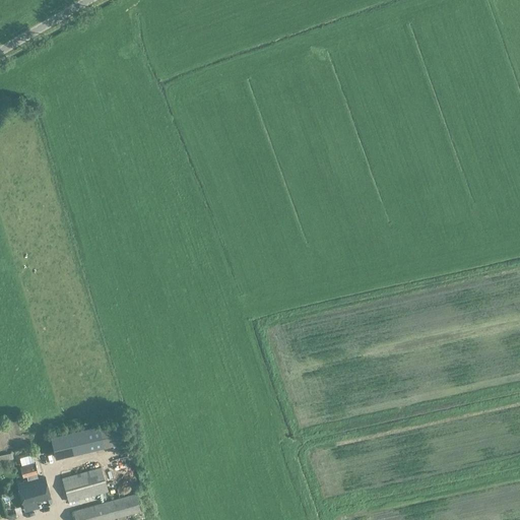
[(55,458),(104,447),(128,441),(123,418),(50,436),(55,458)]
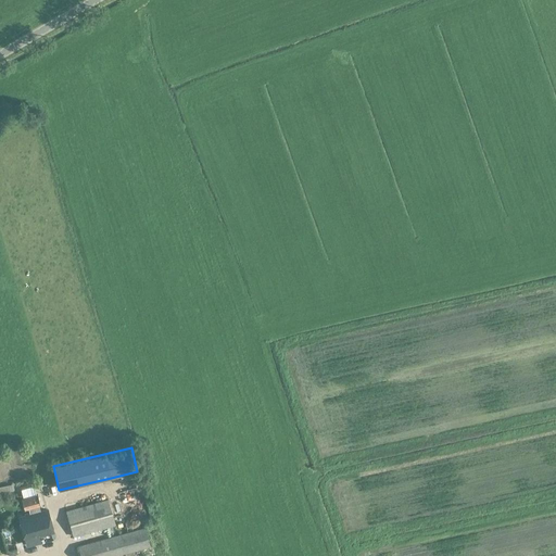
[(84,497),(99,492),(97,487),(81,492),(84,497)]
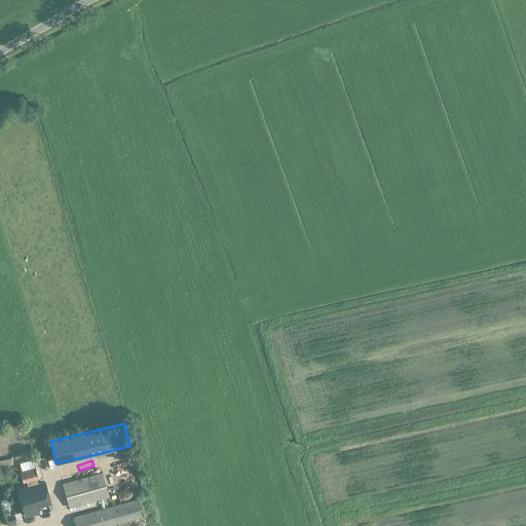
[(28,486),(32,485),(31,480),(39,478),(37,471),(23,474),(25,482),(27,481),(28,486)]
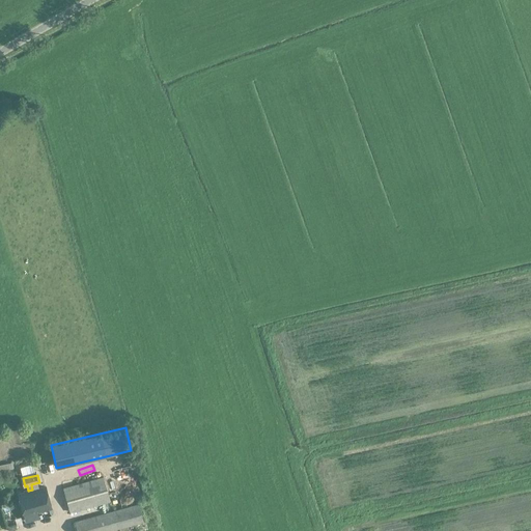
[(104,477),(62,487),(71,513),(111,502),(104,477)]
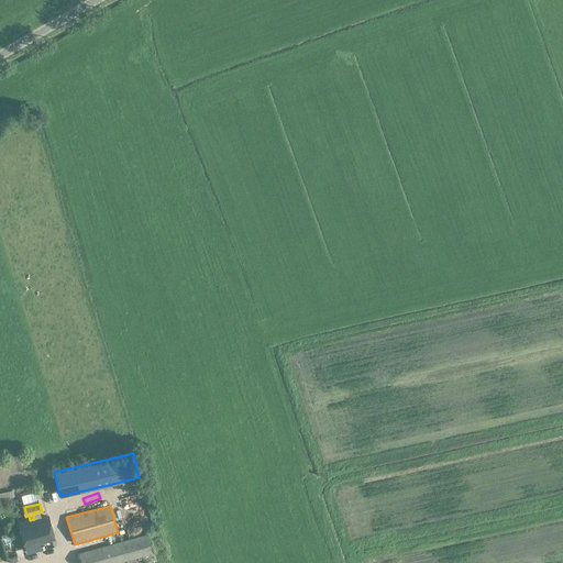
[(34,519),(30,520),(20,522),(26,547),(29,552),(37,550),(35,543),(54,539),(48,516),(34,519)]
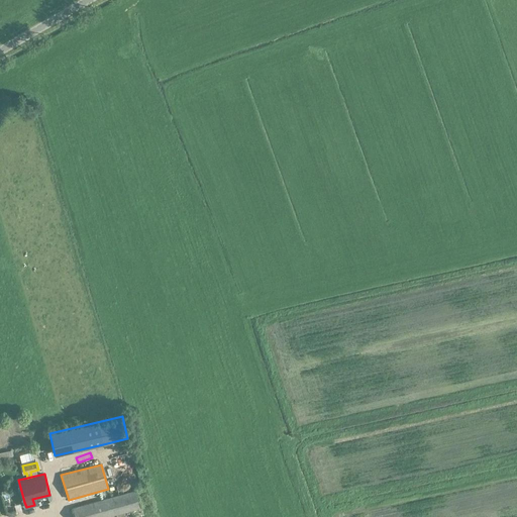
[(134,490),(71,508),(73,516),(107,516),(140,508),(134,490)]
